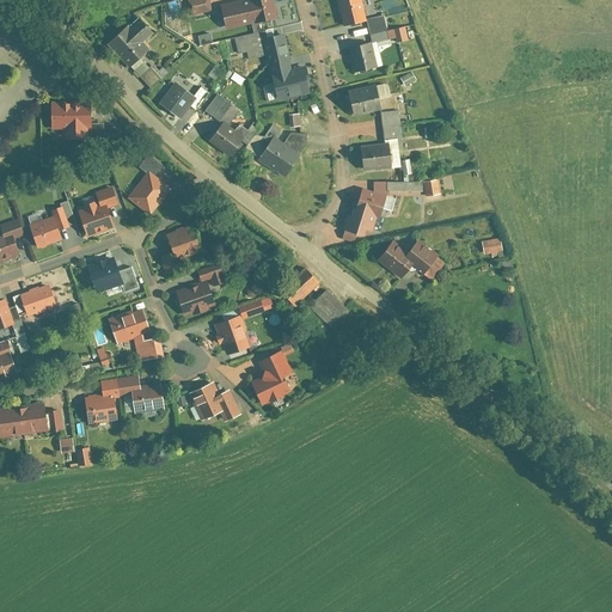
[(254,0),(220,6),(225,31),(273,22),(268,0),(254,0)]
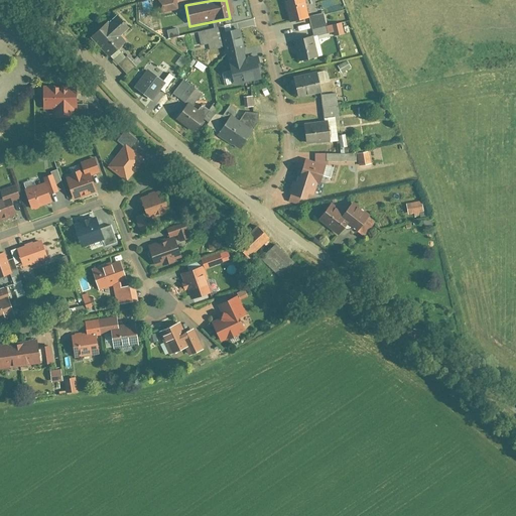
[(307,0),(294,0),(285,2),(289,23),(311,19),(307,0)]
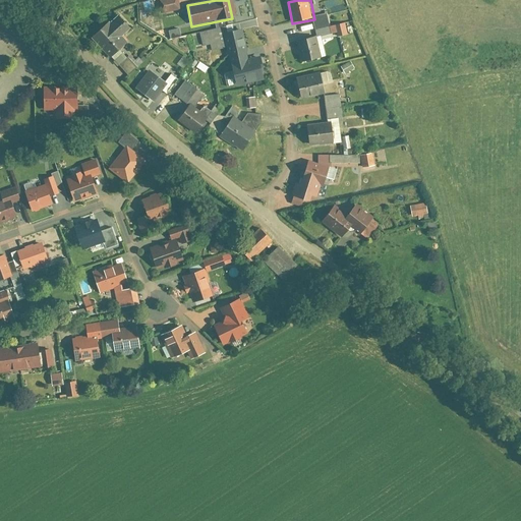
[(164,3),(164,16),(179,15),(178,2),(164,3)]
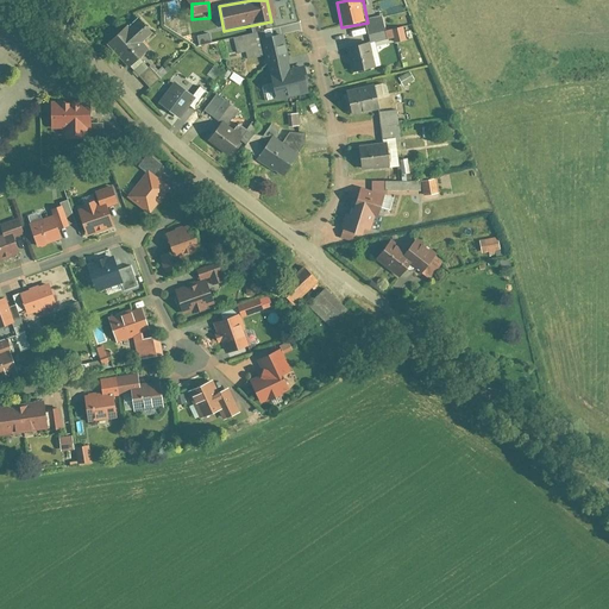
[(383,17),(370,19),(375,45),(403,39),(401,29),(385,31),(383,17)]
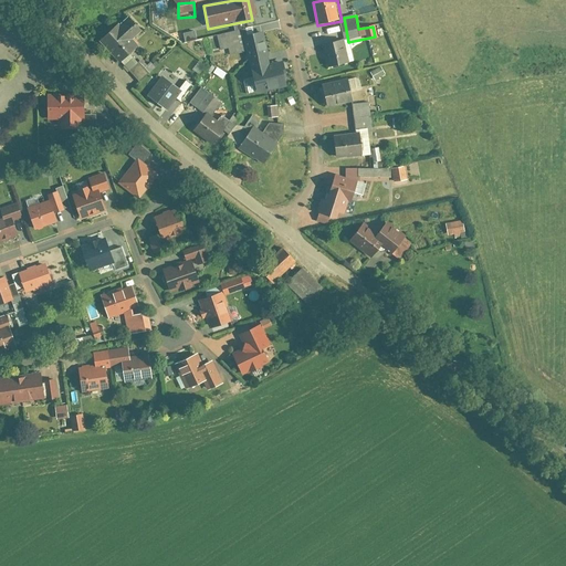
[(113,30),(97,44),(119,67),(135,53),(128,45),(143,32),(130,19),(115,32),(113,30)]
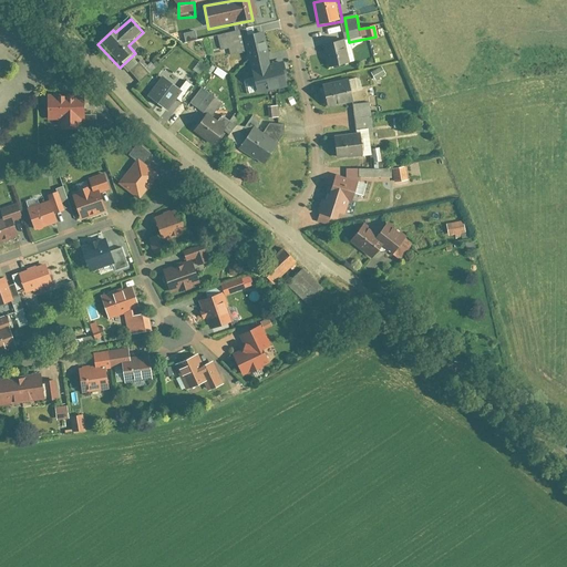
[(216,37),(220,55),(250,50),(255,74),(278,70),(270,30),(251,33),(250,30),(216,37)]
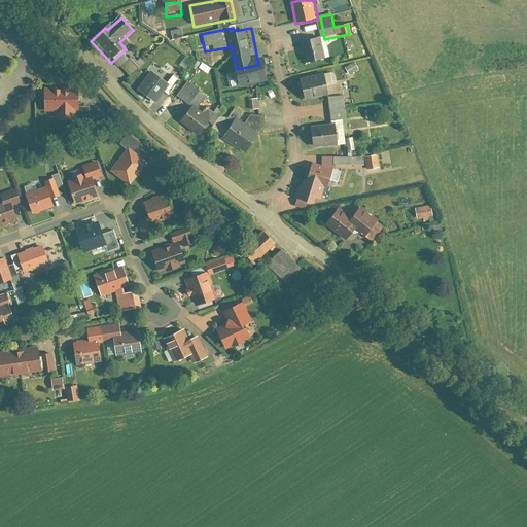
[(302,42),(306,64),(324,61),(321,39),(302,42)]
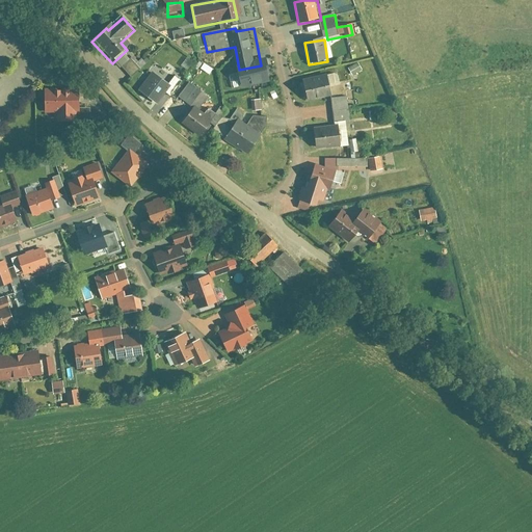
[(127,51),(116,61),(133,77),(143,67),(127,51)]
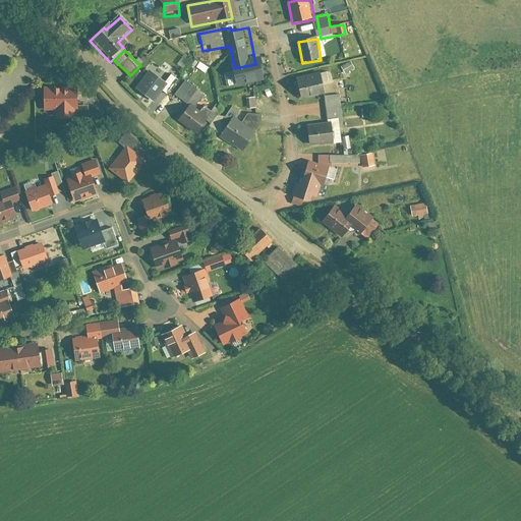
[(234,68),(238,87),(268,81),(264,62),(255,64),(234,68)]
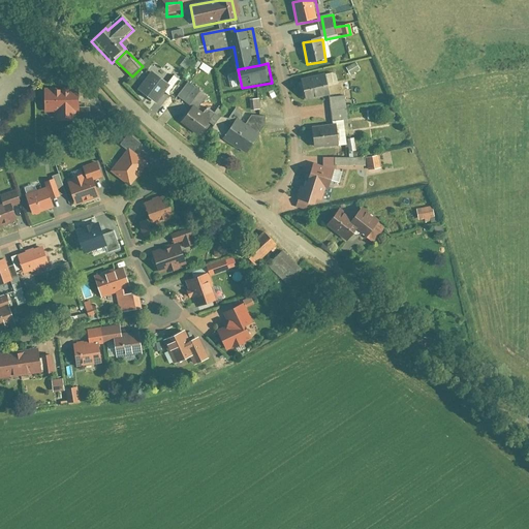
[(154,101),(166,83),(151,72),(138,90),(154,101)]
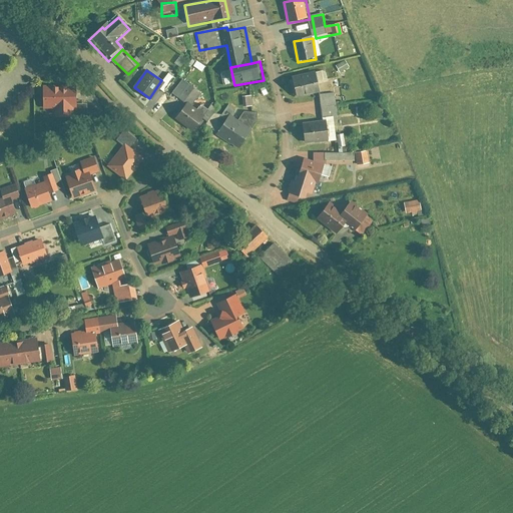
[(317,72),(294,77),(298,96),(321,91),(317,72)]
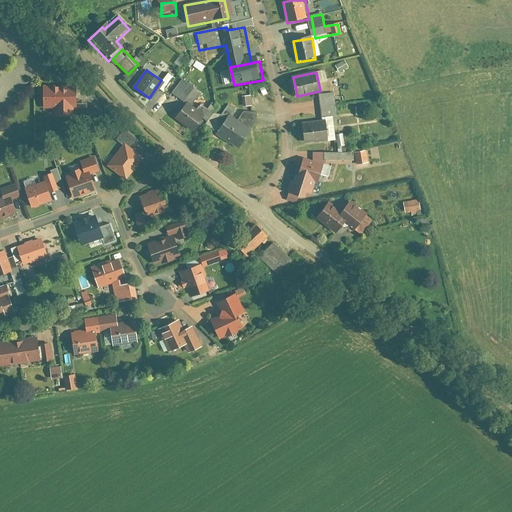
[(45,82),(45,111),(56,111),(56,117),(74,117),(74,111),(80,110),(80,81),(45,82)]
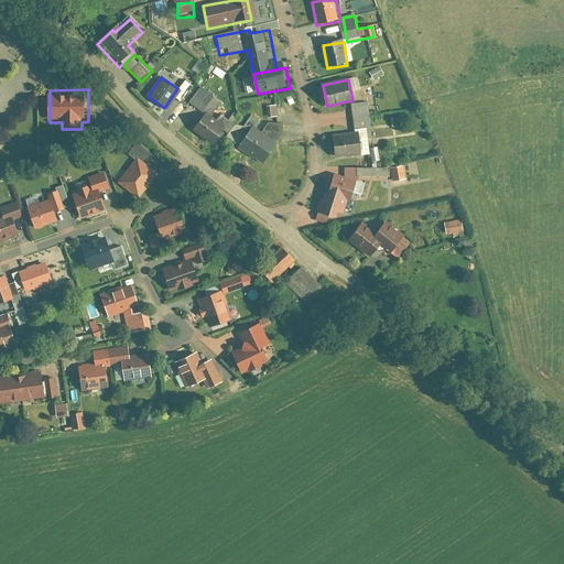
[(199,93),(190,105),(199,114),(209,101),(199,93)]
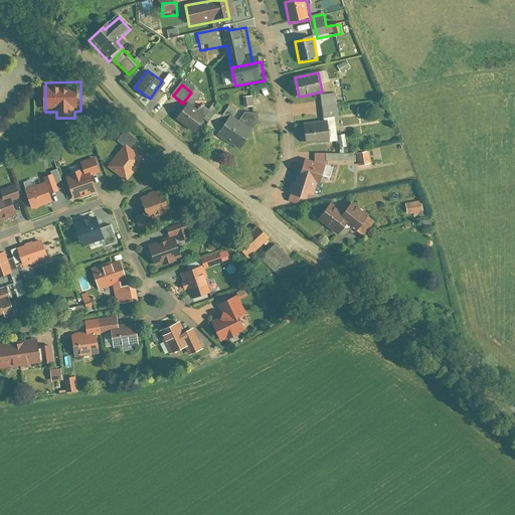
[(322,97),(323,115),(338,114),(337,96),(322,97)]
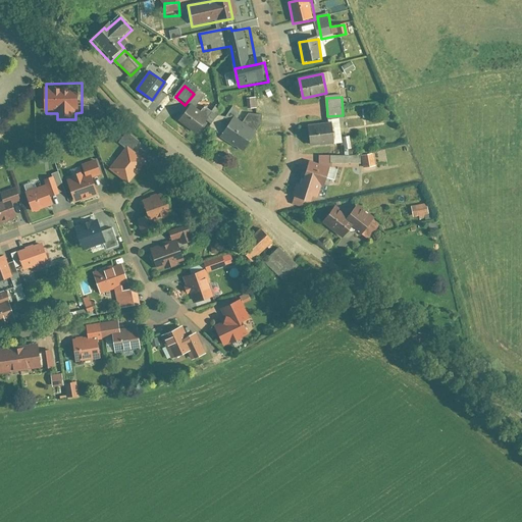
[(194,103),(178,121),(197,137),(212,118),(194,103)]
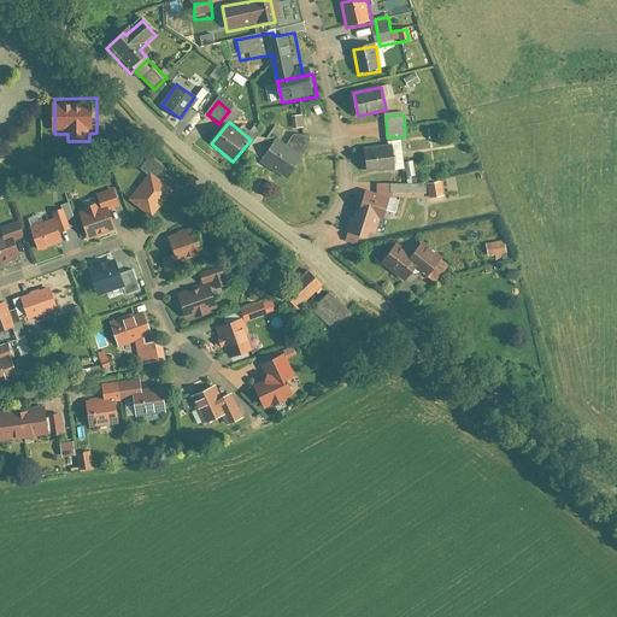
[(277,141),(263,163),(289,181),(304,159),(277,141)]
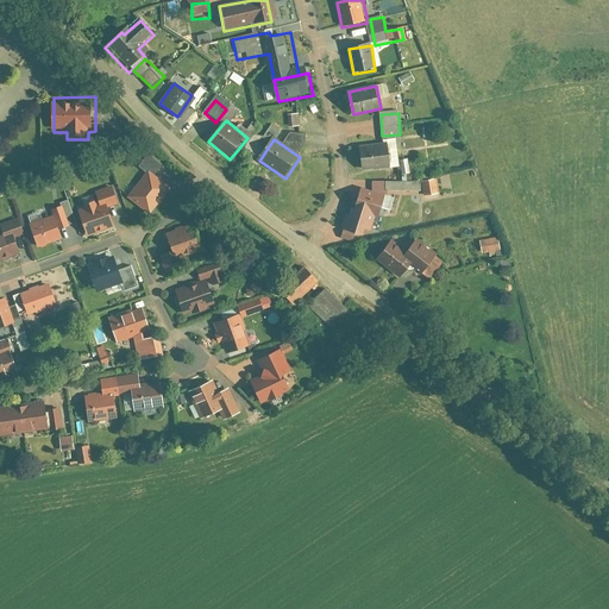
[(359,149),(360,171),(391,169),(390,146),(359,149)]
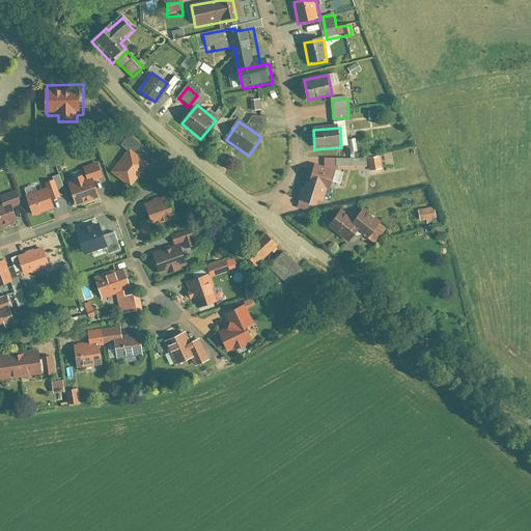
[(131,150),(135,154),(142,145),(130,135),(122,143),(131,150)]
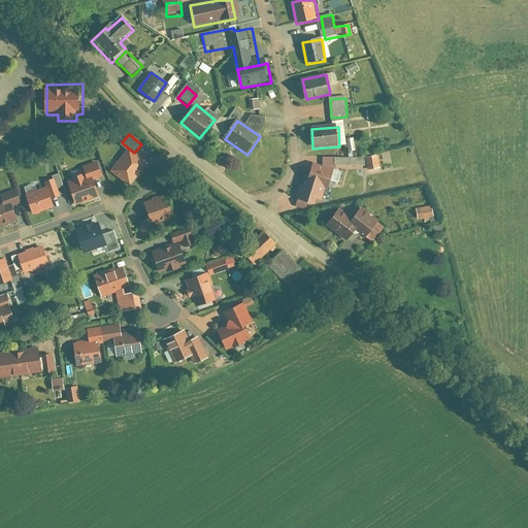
[(111,170),(130,187),(149,166),(134,153),(130,150),(111,170)]
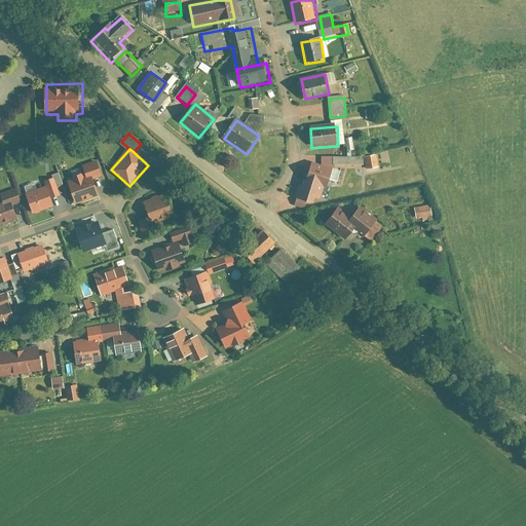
[(366,158),(367,170),(376,168),(375,157),(366,158)]
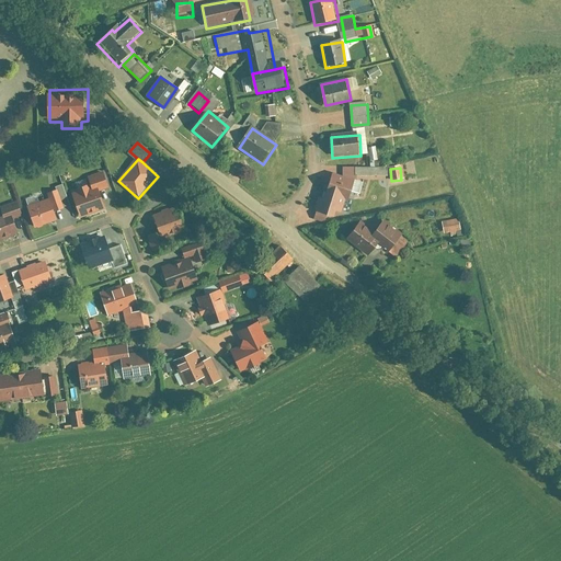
[(90,175),(93,190),(110,185),(106,171),(90,175)]
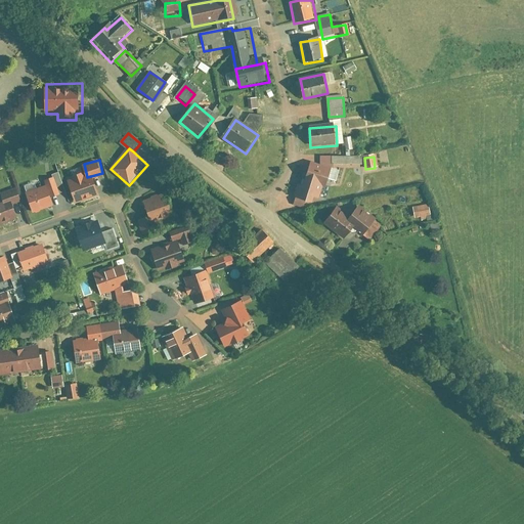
[(296,194),(314,202),(320,184),(328,187),(334,169),(312,161),(306,179),(308,180),(306,184),(301,182),(296,194)]
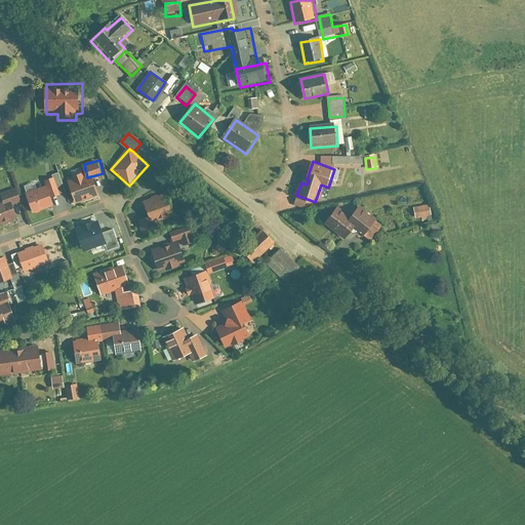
[(70,177),(72,185),(70,186),(75,205),(99,199),(94,179),(87,180),(85,173),(70,177)]
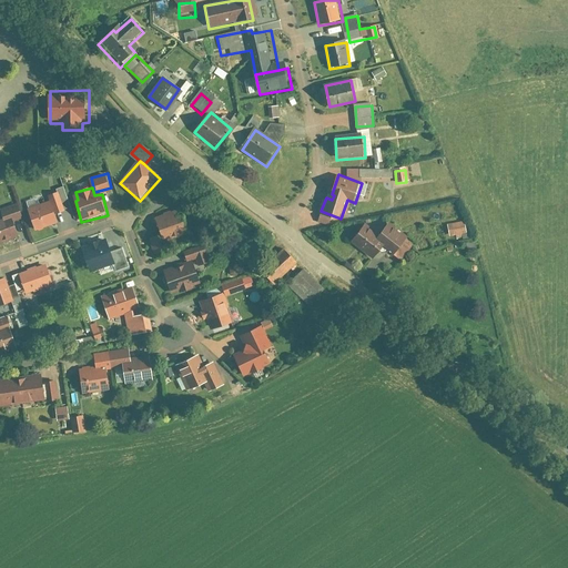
[(61,191),(51,194),(58,211),(67,208),(61,191)]
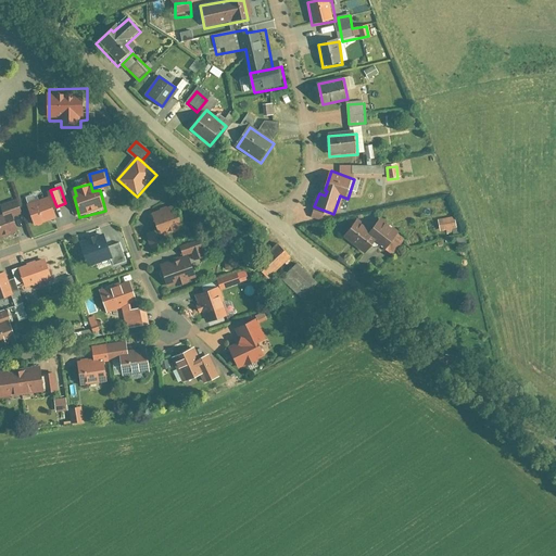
[(52,198),(28,207),(37,227),(60,217),(52,198)]
